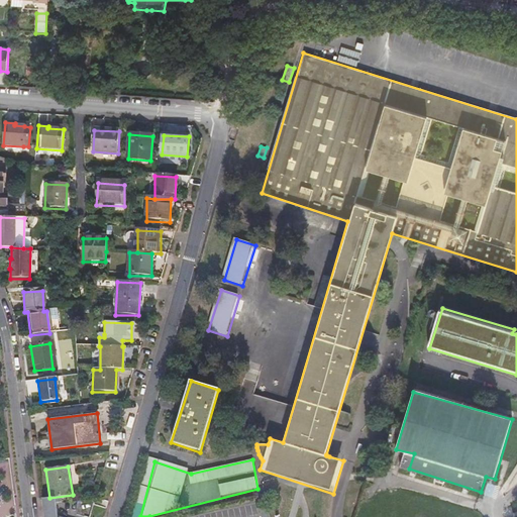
[(49,498),(42,499),(43,516),(88,516),(96,493),(73,495),(49,498)]
